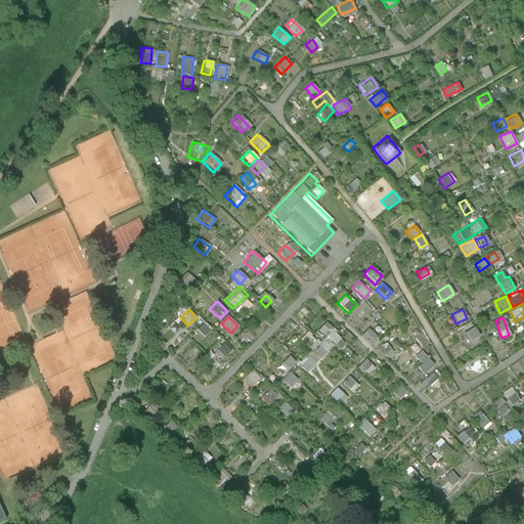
[(202,340),(211,330),(202,322),(193,332),(202,340)]
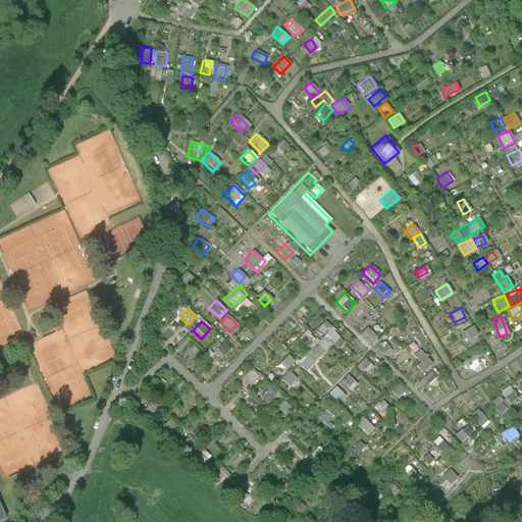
[(323,321),(314,330),(320,336),(309,349),(311,352),(323,340),(334,350),(344,341),(323,321)]
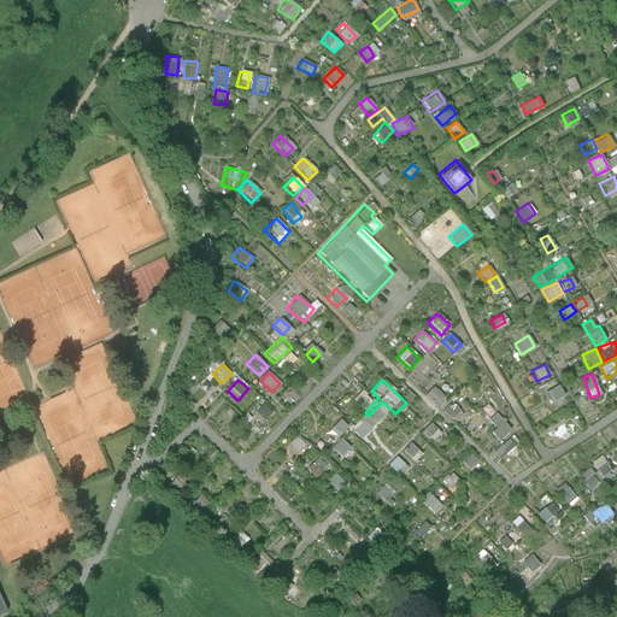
[(550,404),(564,397),(558,386),(544,393),(550,404)]
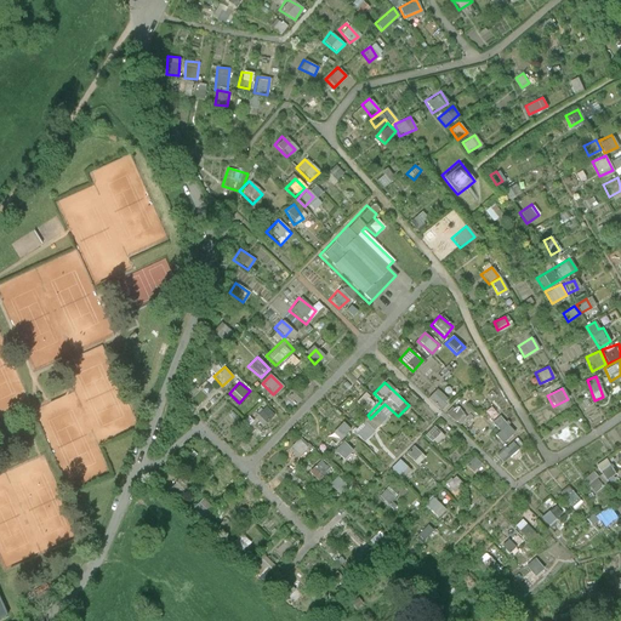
[(438,410),(446,402),(436,389),(427,398),(438,410)]
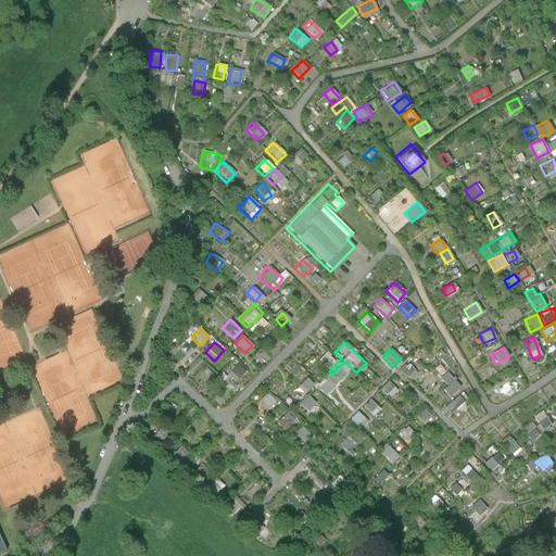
[(333,375),(340,380),(351,369),(343,363),(333,375)]
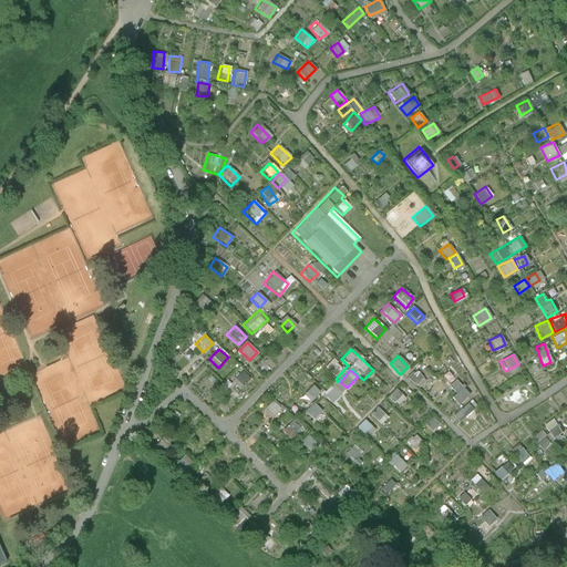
[(414,370),(406,377),(416,389),(424,381),(414,370)]
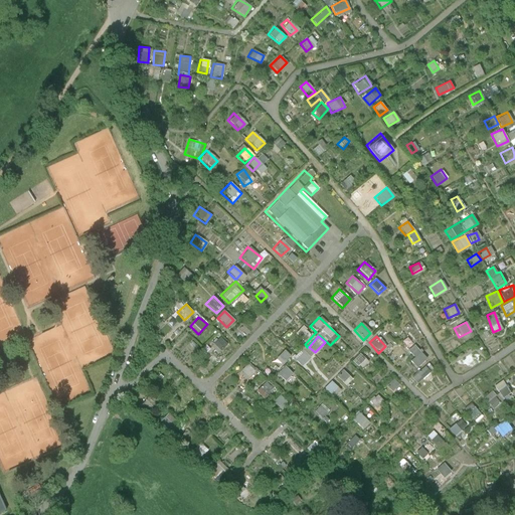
[(217,354),(226,345),(219,337),(210,346),(217,354)]
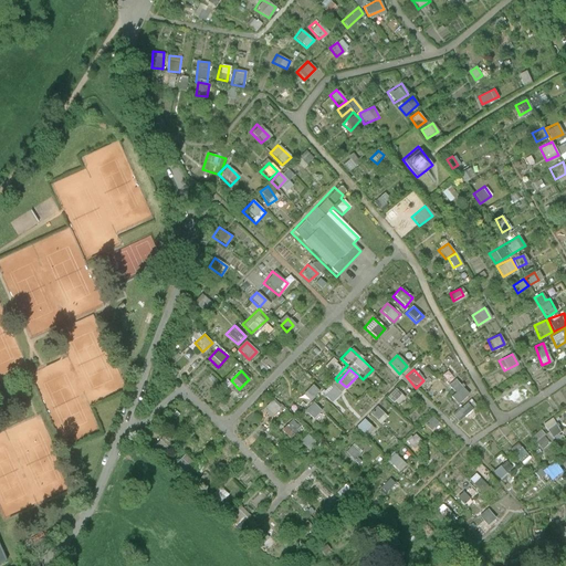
[(447,386),(453,394),(449,397),(456,406),(468,396),(456,379),(447,386)]
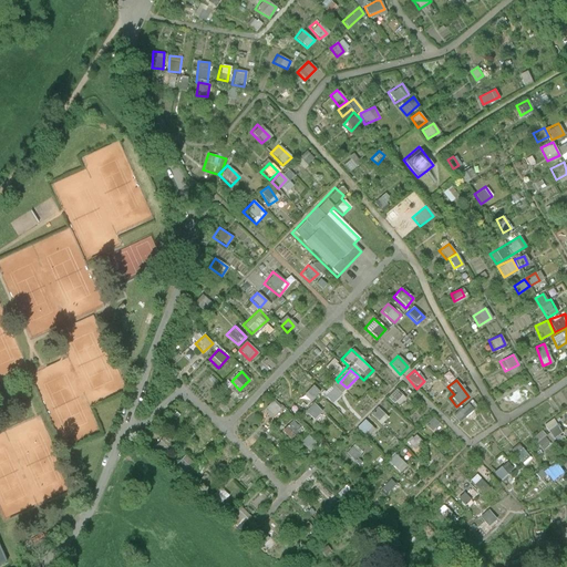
[(309,402),(319,392),(311,385),(301,395),(309,402)]
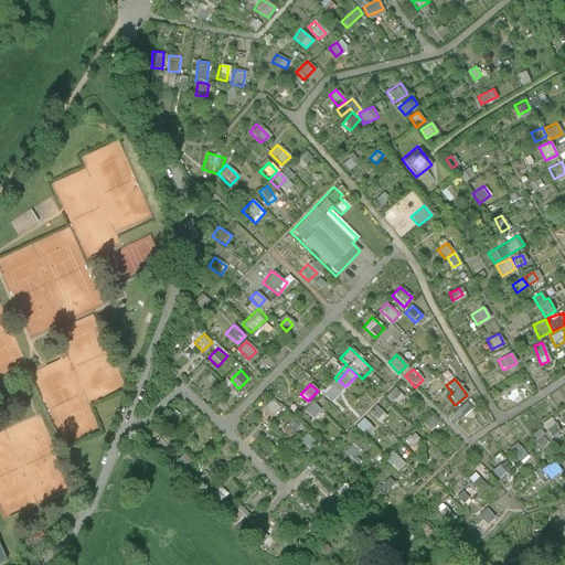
[(332,385),(322,395),(329,403),(340,393),(332,385)]
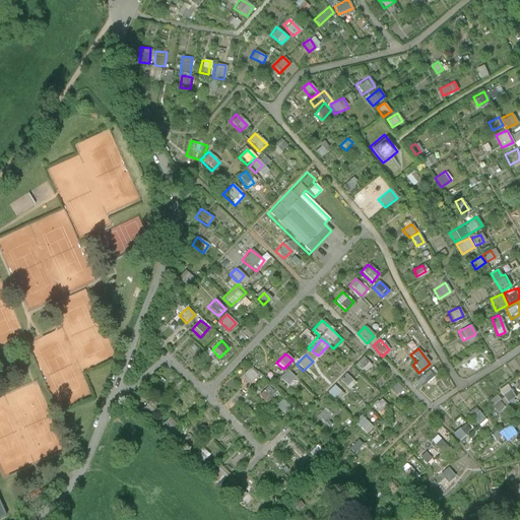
[(362,358),(354,365),(362,373),(370,366),(362,358)]
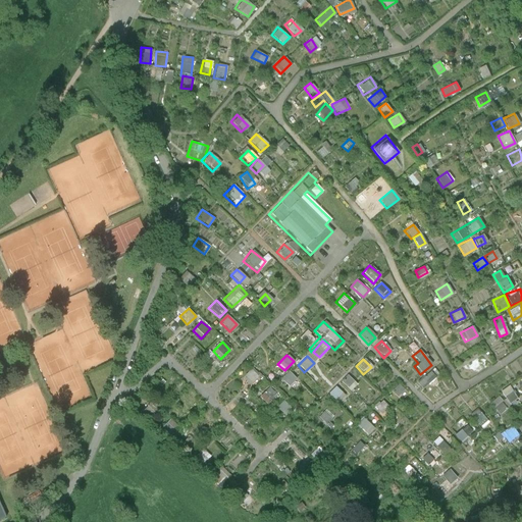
[(243,376),(250,383),(258,375),(251,368),(243,376)]
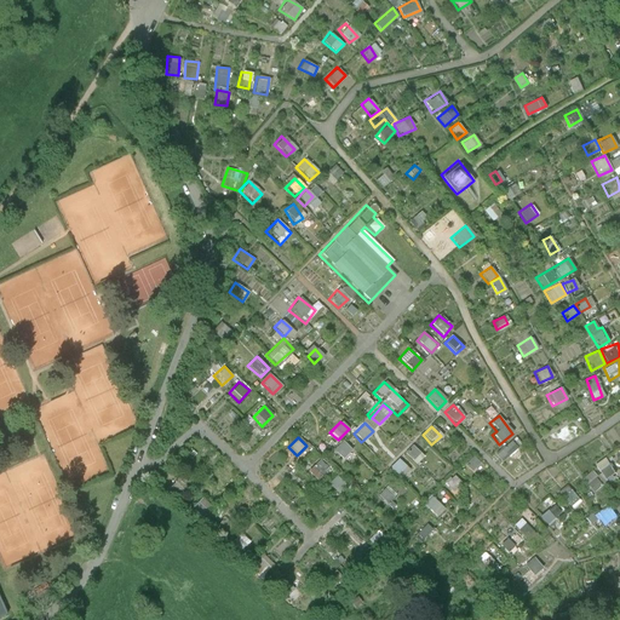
[(507,440),(494,458),(501,464),(516,447),(507,440)]
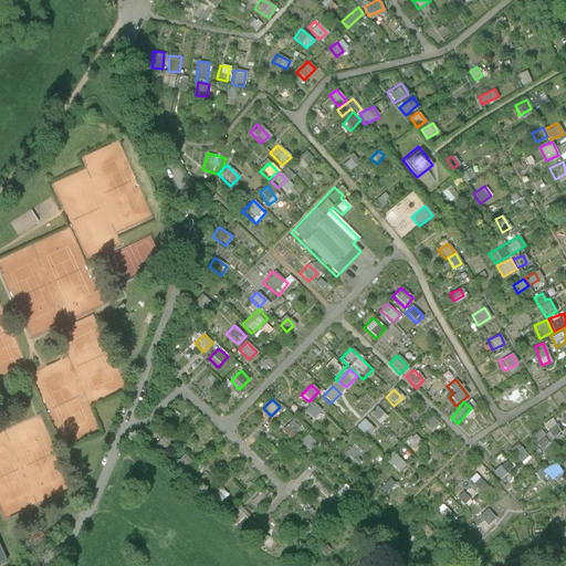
[(302,412),(311,420),(320,411),(311,402),(302,412)]
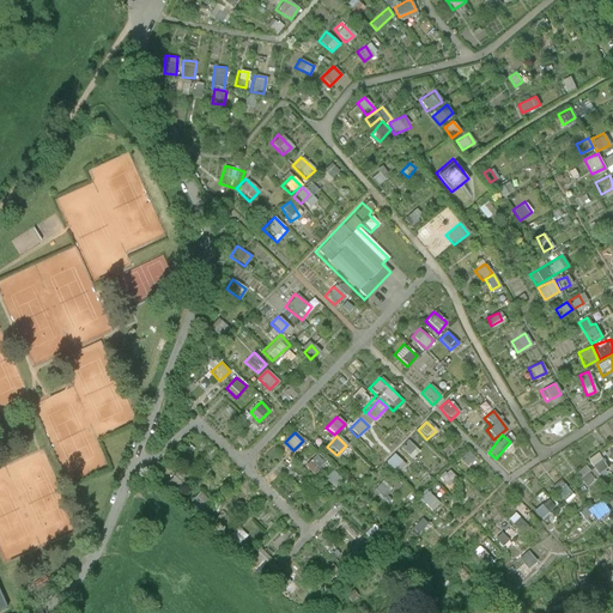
[(406,456),(413,448),(406,441),(399,449),(406,456)]
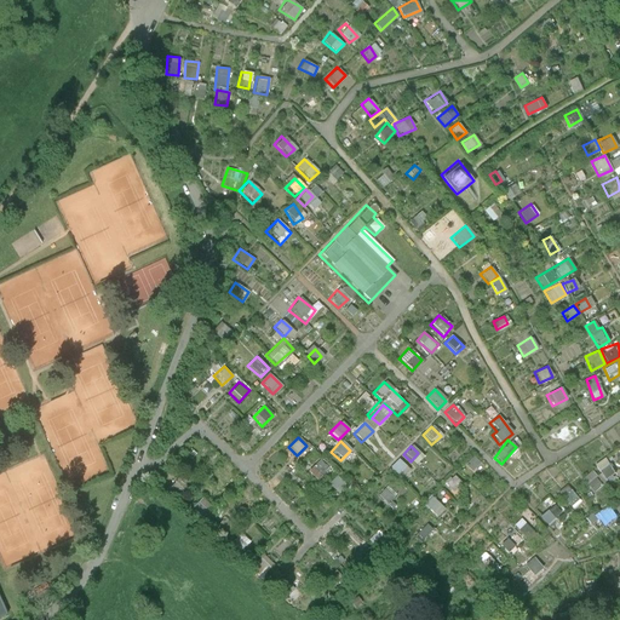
[(471,457),(464,466),(470,471),(477,463),(471,457)]
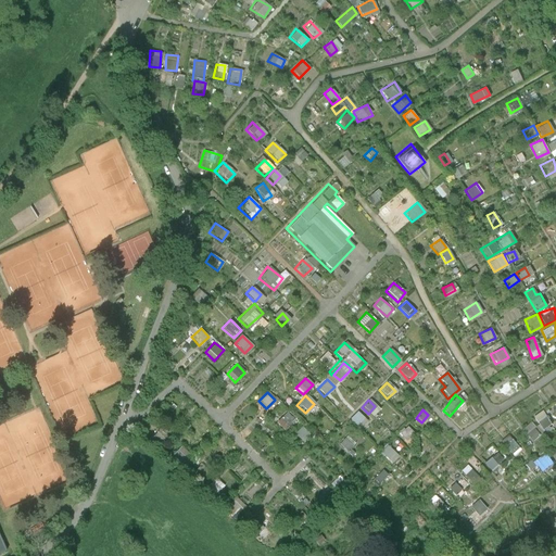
[(542,430),(552,425),(543,411),(534,416),(542,430)]
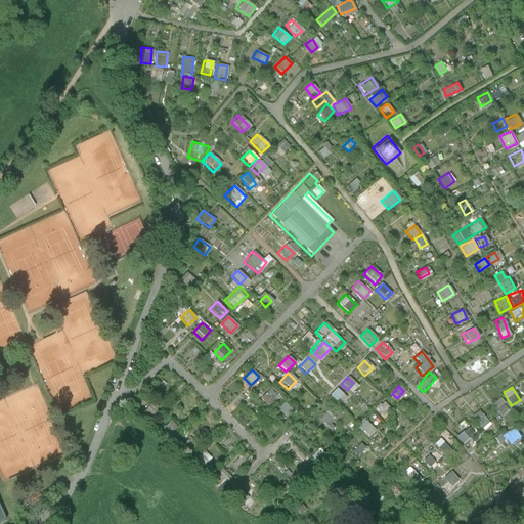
[(266,406),(277,396),(269,388),(259,398),(266,406)]
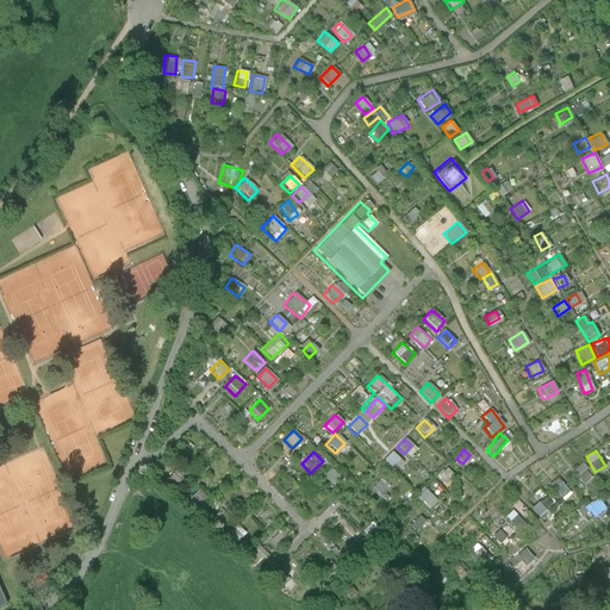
[(388,467),(397,459),(391,453),(383,460),(388,467)]
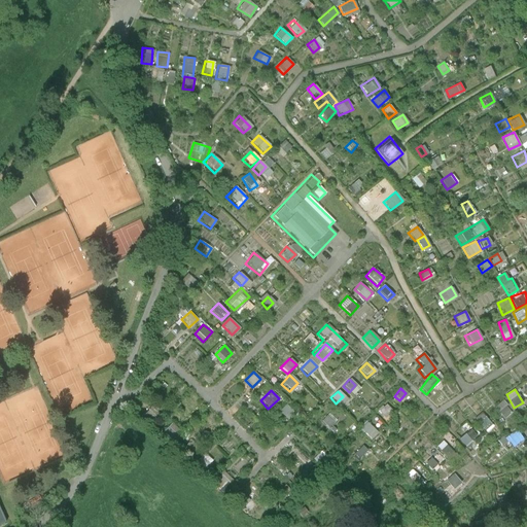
[(504,418),(513,412),(502,400),(494,407),(504,418)]
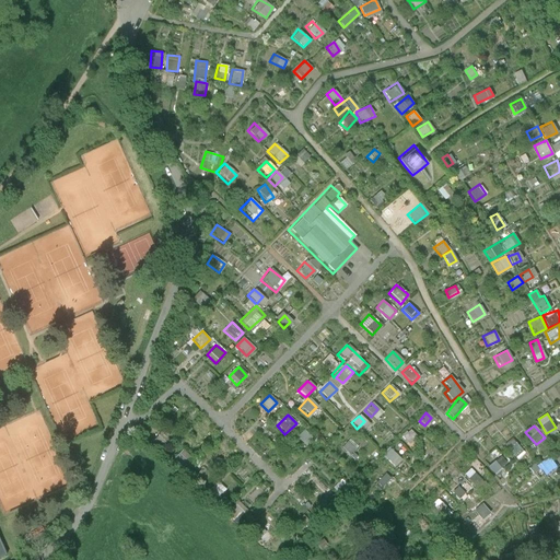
[(151,442),(159,448),(164,442),(156,435),(151,442)]
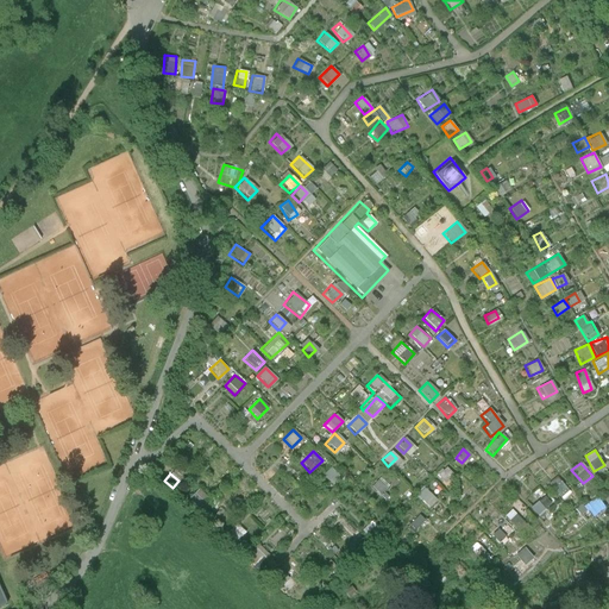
[(376,495),(383,490),(377,481),(370,485),(376,495)]
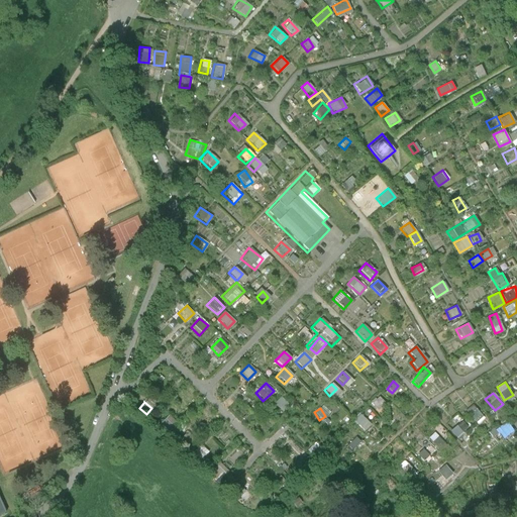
[(470,414),(477,421),(483,415),(477,408),(470,414)]
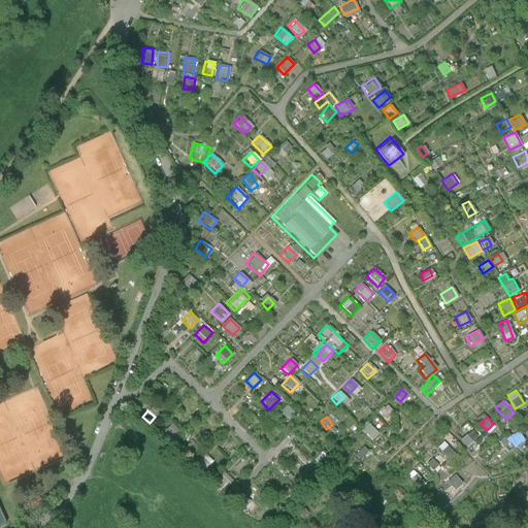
[(366,424),(360,430),(366,436),(372,431),(366,424)]
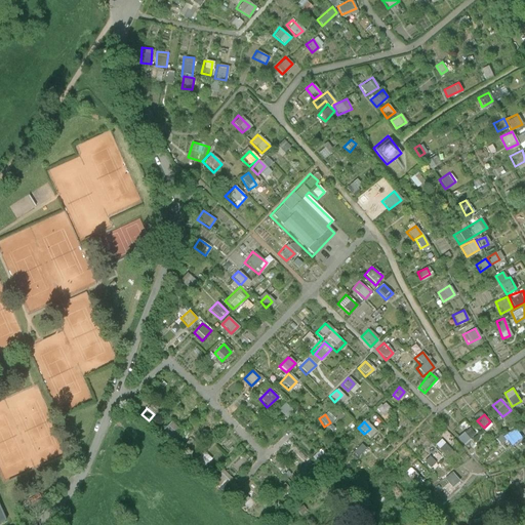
[(166,439),(174,429),(167,422),(159,433),(166,439)]
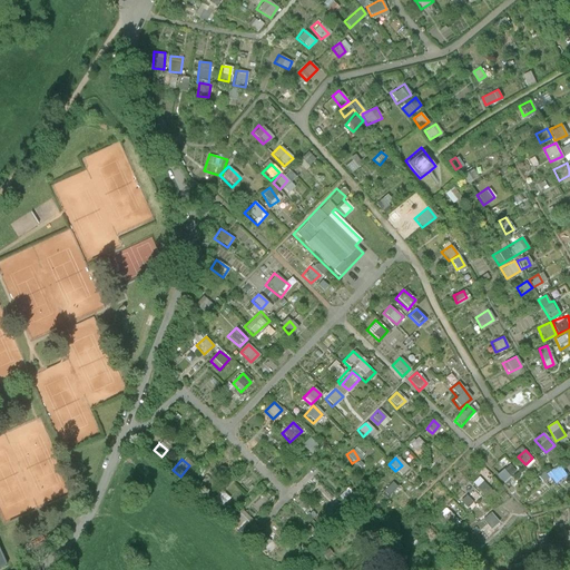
[(512,463),(498,472),(503,482),(519,473),(512,463)]
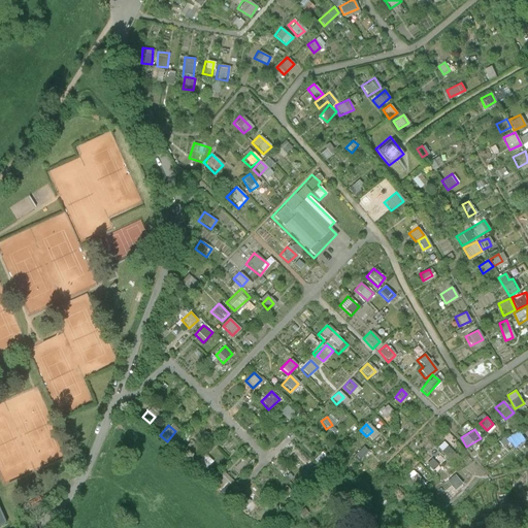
[(503,441),(510,452),(527,439),(520,429),(503,441)]
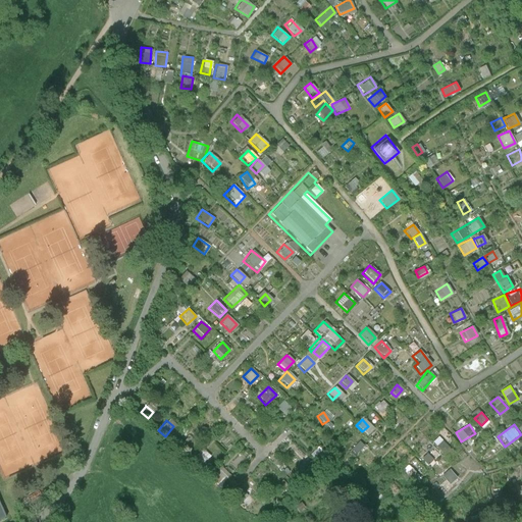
[(188,451),(192,441),(184,438),(179,448),(188,451)]
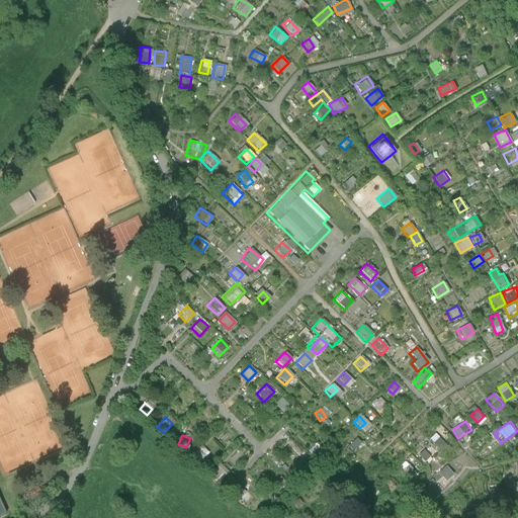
[(351,453),(359,442),(354,438),(345,449),(351,453)]
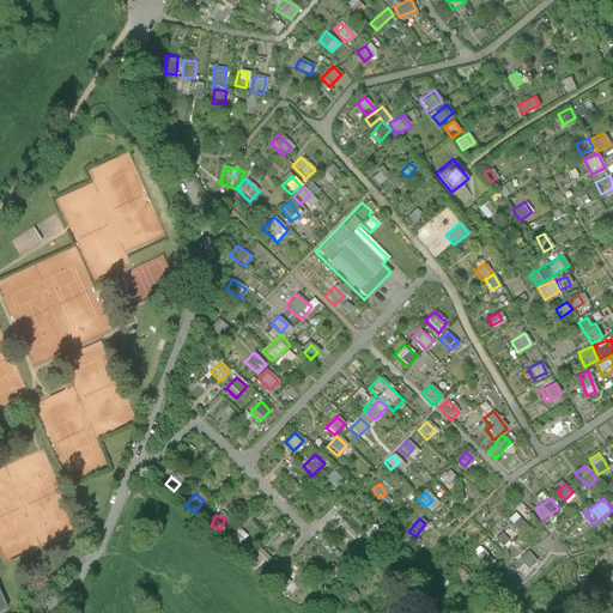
[(503,532),(496,536),(502,545),(504,542),(505,544),(510,540),(503,532)]
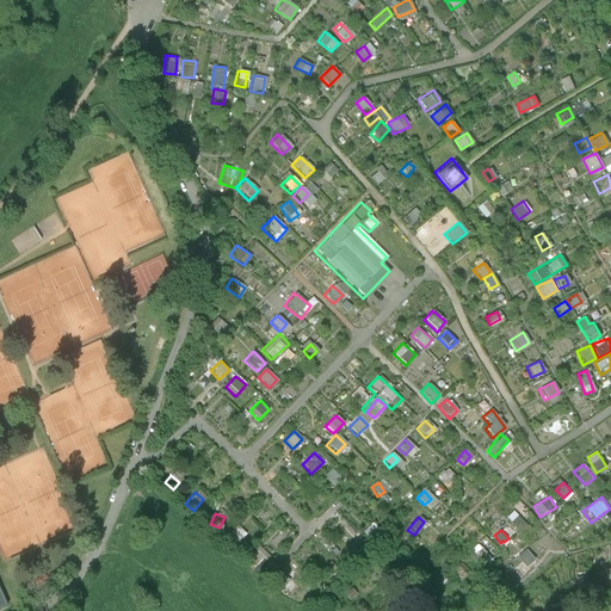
[(485,563),(492,557),(483,548),(477,555),(485,563)]
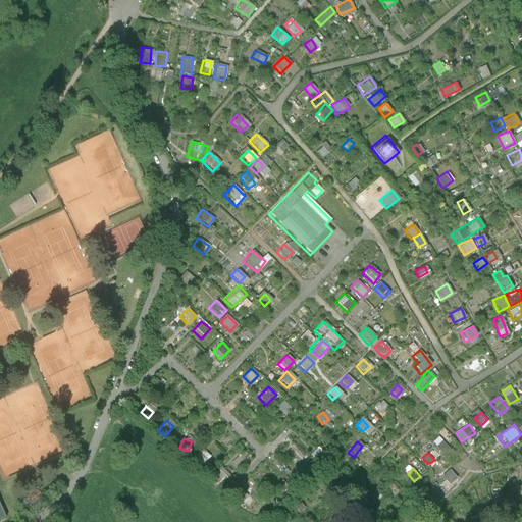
[(451,481),(459,476),(454,469),(446,473),(451,481)]
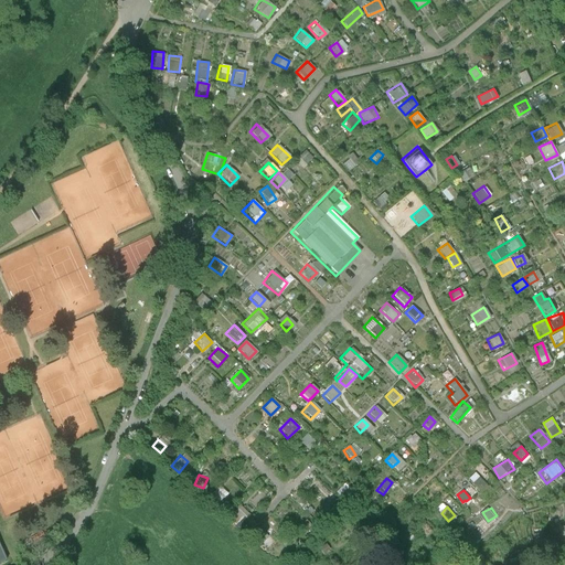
[(253,537),(259,545),(267,537),(259,530),(253,537)]
